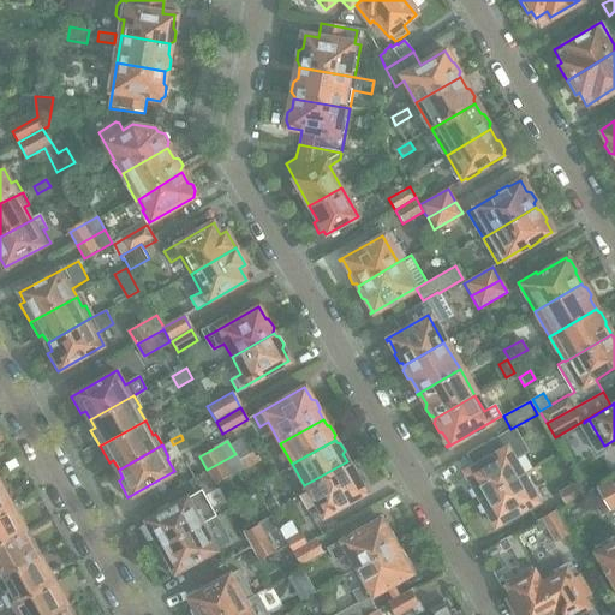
[(479,497),(523,473),(508,447),(463,472),(464,475),(466,473),(472,485),(471,488),(475,495),(478,495),(479,497)]
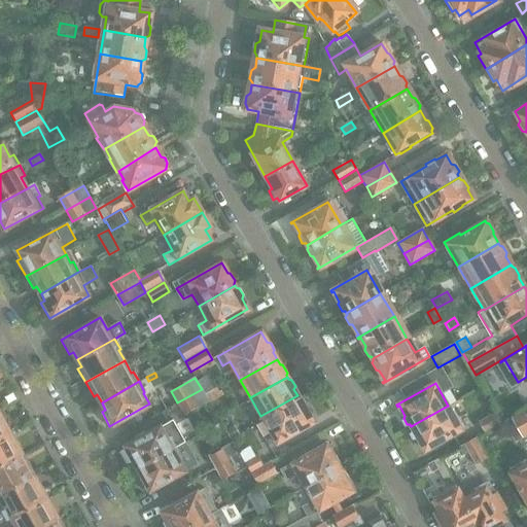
[(217,386),(204,393),(209,402),(224,394),(222,390),(220,392),(217,386)]
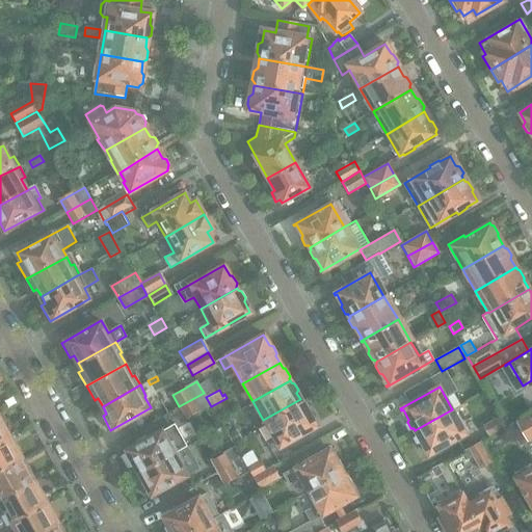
[(211,406),(206,397),(204,393),(179,406),(185,417),(200,409),(201,413),(211,406)]
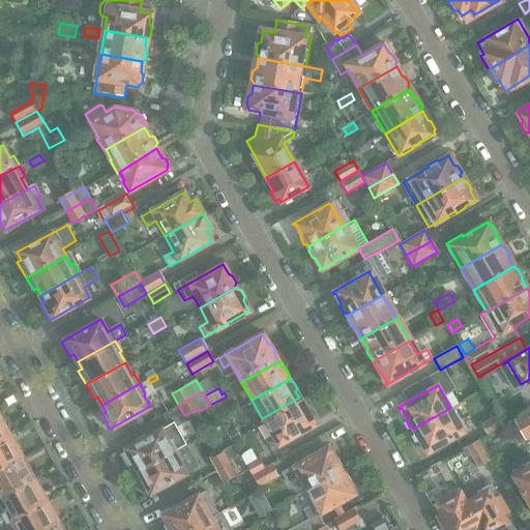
[(305,404),(302,404),(299,398),(262,418),(271,436),(265,439),(271,450),(315,425),(308,414),(310,411),(305,404)]
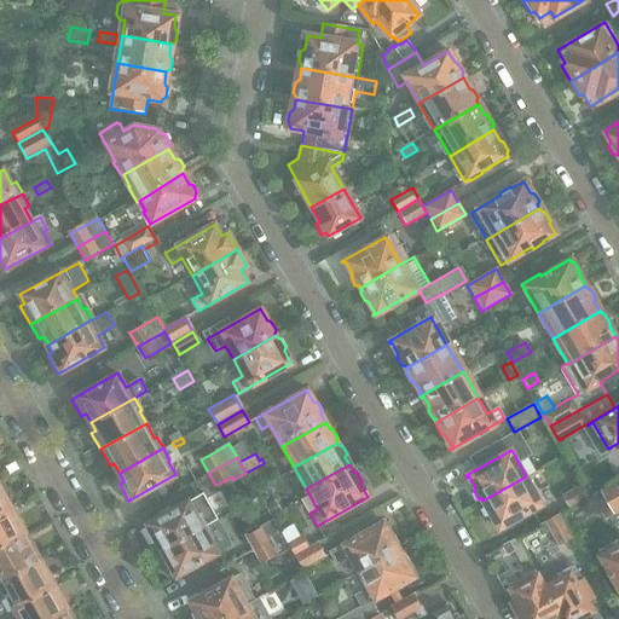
[(542,504),(533,490),(526,476),(482,501),(485,504),(482,507),(487,514),(491,515),(498,527),(496,528),(496,530),(542,504)]
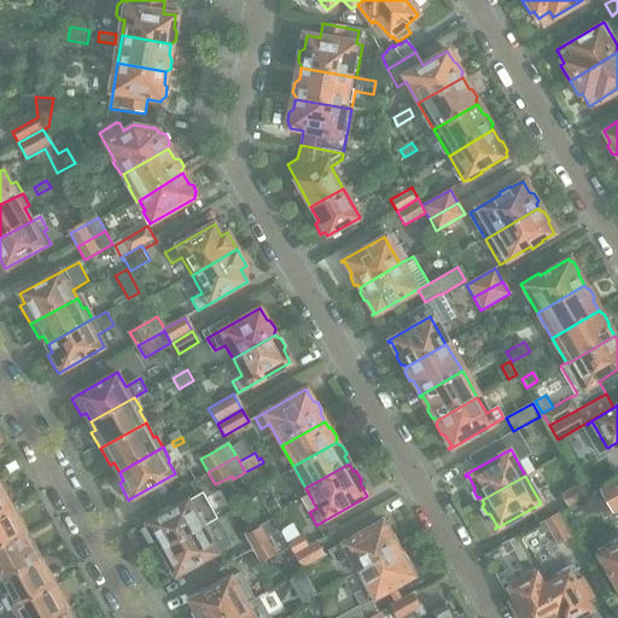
[(614,512),(617,509),(617,482),(617,479),(602,488),(614,512)]
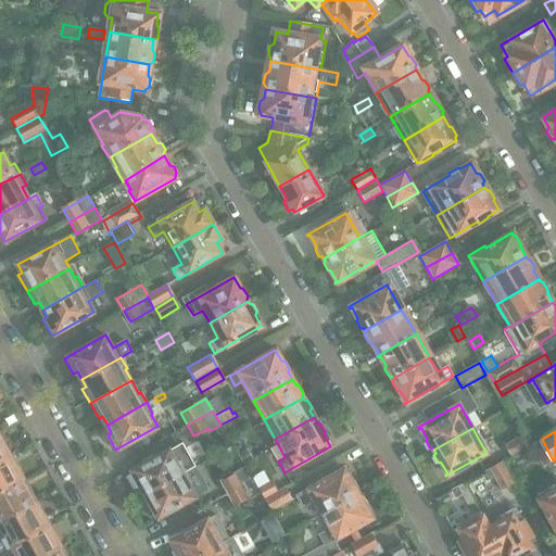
[(513,455),(532,444),(526,432),(506,443),(513,455)]
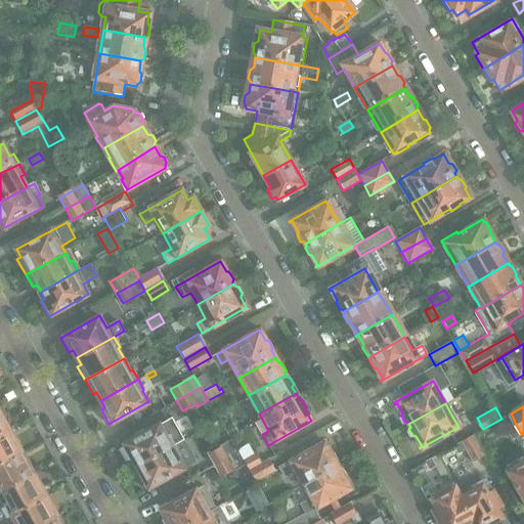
[(147,431),(121,445),(129,460),(133,457),(137,465),(173,445),(185,439),(173,417),(161,424),(147,431)]
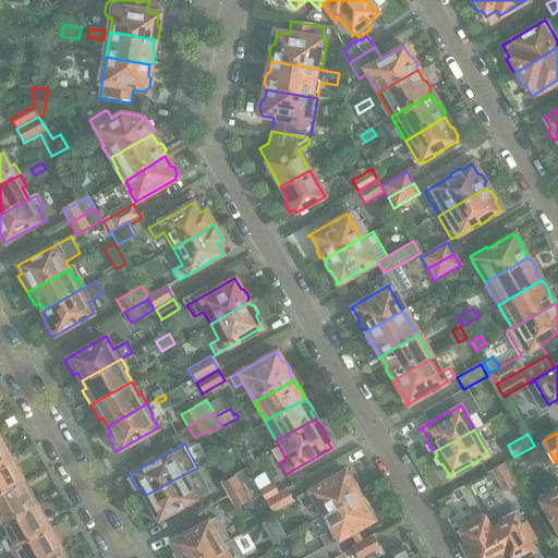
[(245,466),(255,461),(250,452),(240,457),(245,466)]
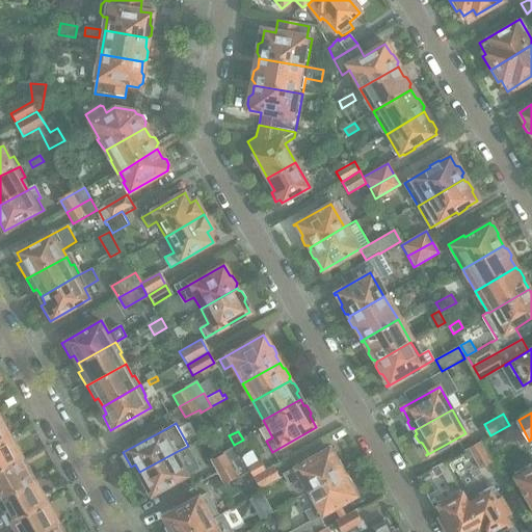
[(19,458),(20,455),(8,437),(0,442),(0,470),(20,459),(19,458)]
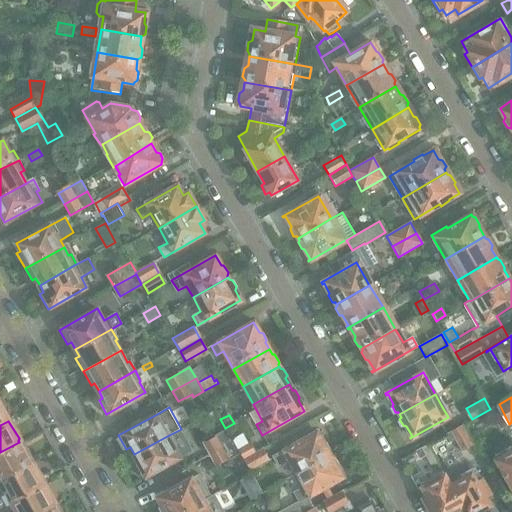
[(463,450),(474,443),(463,424),(447,433),(451,441),(456,438),(463,450)]
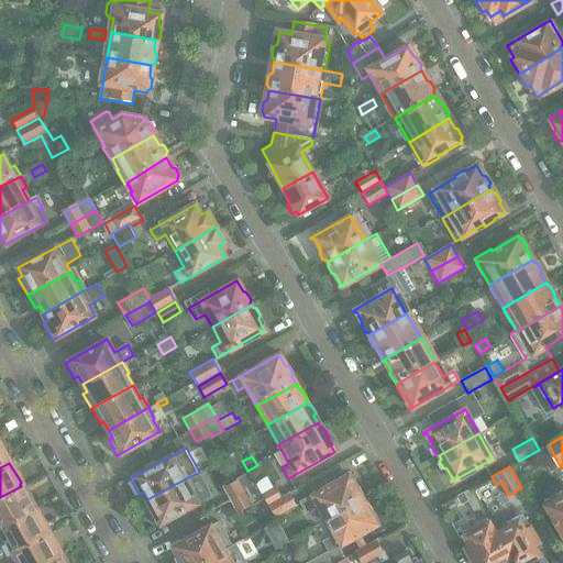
[(151,506),(146,508),(156,526),(181,511),(198,503),(212,495),(199,472),(186,478),(147,499),(147,500),(151,506)]
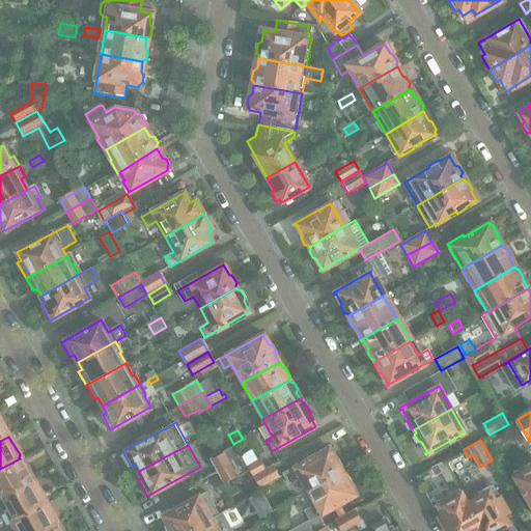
[(216,472),(240,459),(233,448),(210,462),(216,472)]
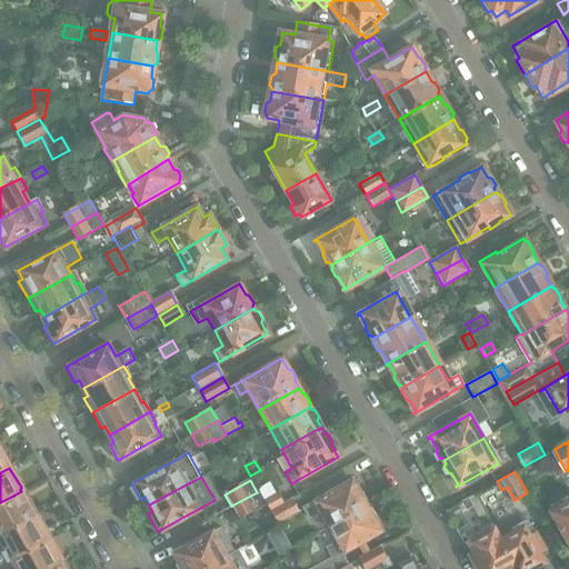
[(361,492),(358,492),(351,480),(303,507),(310,519),(321,512),(329,527),(366,506),(365,502),(367,501),(361,492)]
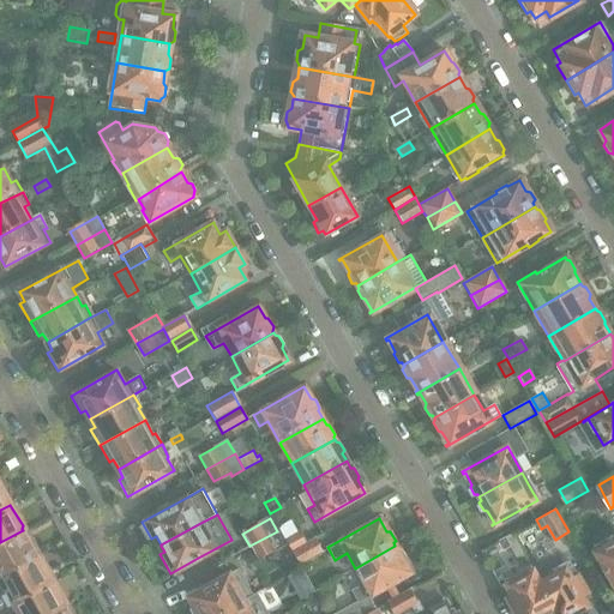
[(31,541),(29,540),(23,530),(0,542),(0,576),(37,557),(36,554),(37,551),(31,541)]
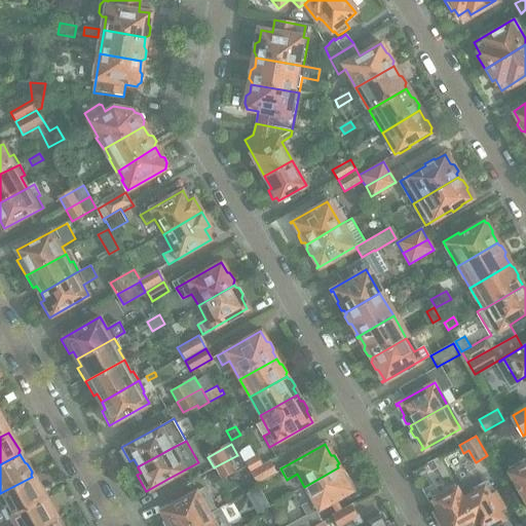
[(220,479),(242,465),(237,455),(214,467),(220,479)]
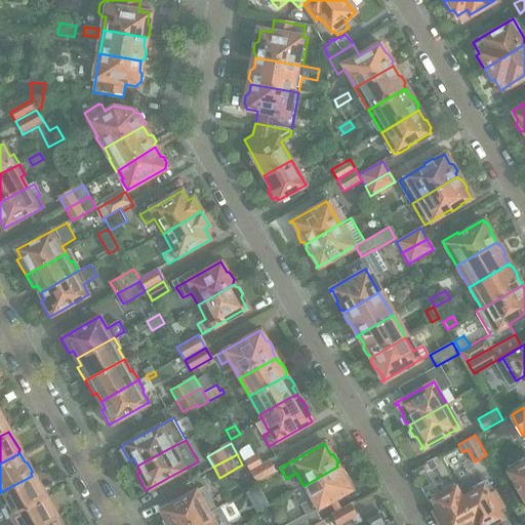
[(256,455),(245,461),(250,471),(261,463),(257,457),(256,455)]
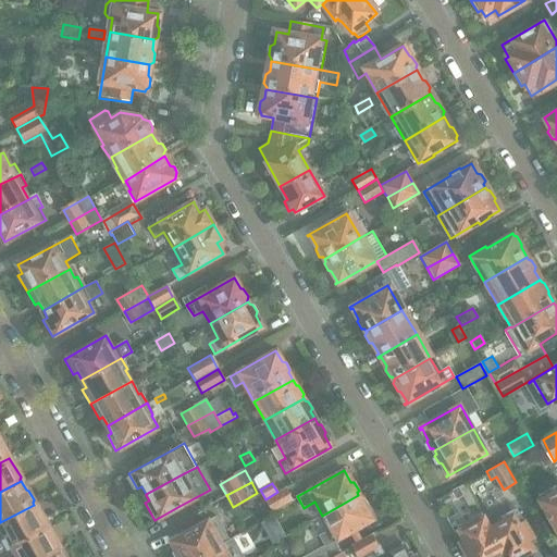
[(470,506),(475,503),(465,483),(459,486),(470,506)]
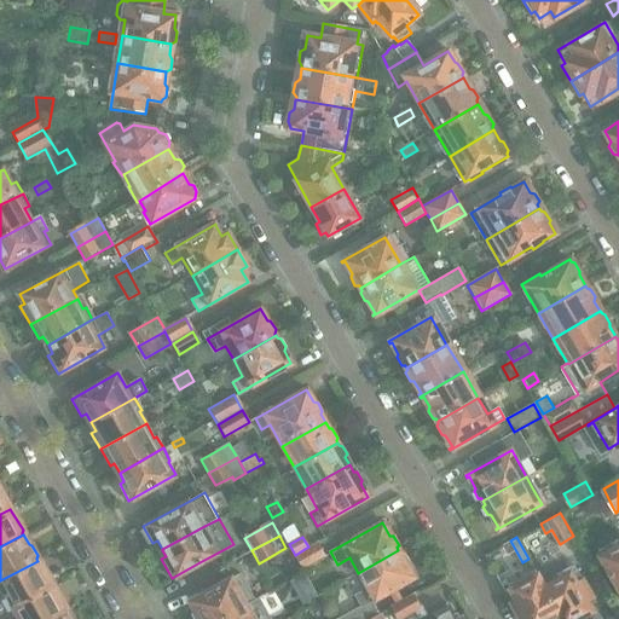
[(618,538),(599,550),(600,554),(600,556),(603,565),(606,566),(618,588),(618,538)]
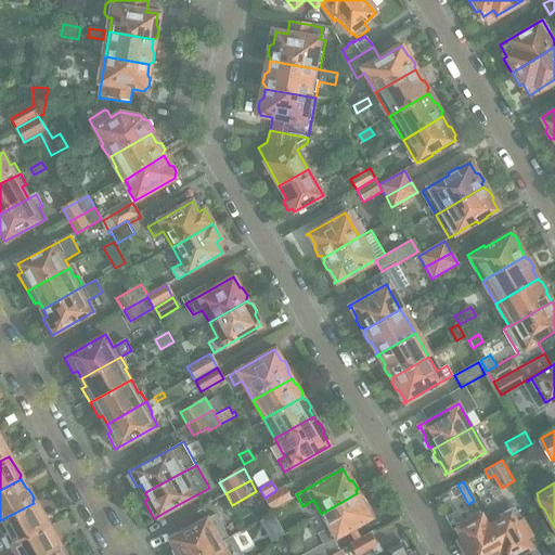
[(265,498),(263,498),(270,511),(291,499),(284,487),(276,490),(265,498)]
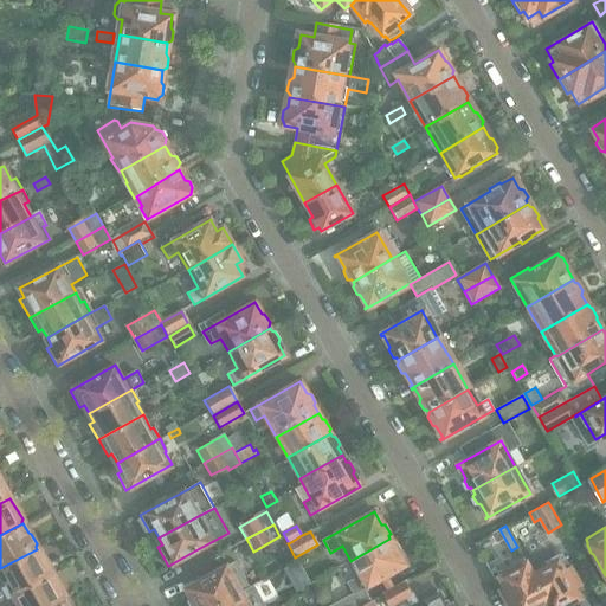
[(394,541),(392,541),(389,539),(350,561),(348,562),(356,578),(347,582),(354,593),(330,605),(360,605),(372,600),(365,588),(380,579),(387,592),(394,587),(387,575),(405,565),(398,553),(400,550),(394,541)]
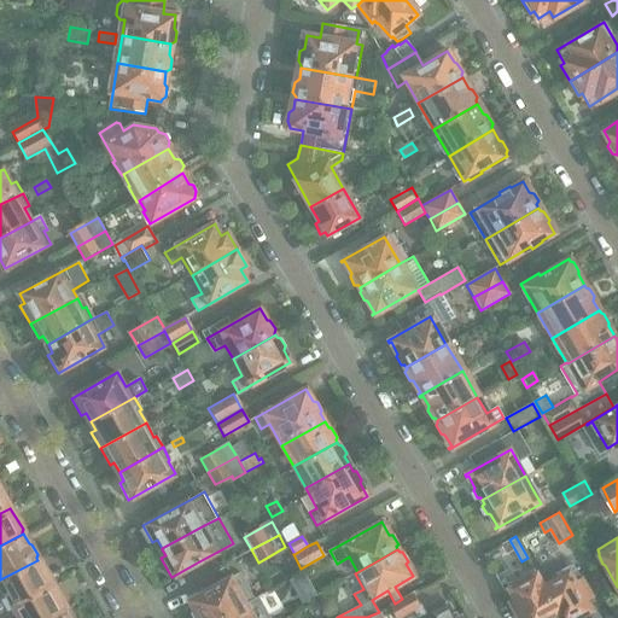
[(0,612),(9,607),(51,584),(46,575),(47,572),(41,563),(39,561),(38,560),(0,579),(0,592),(3,598),(0,598),(0,612)]
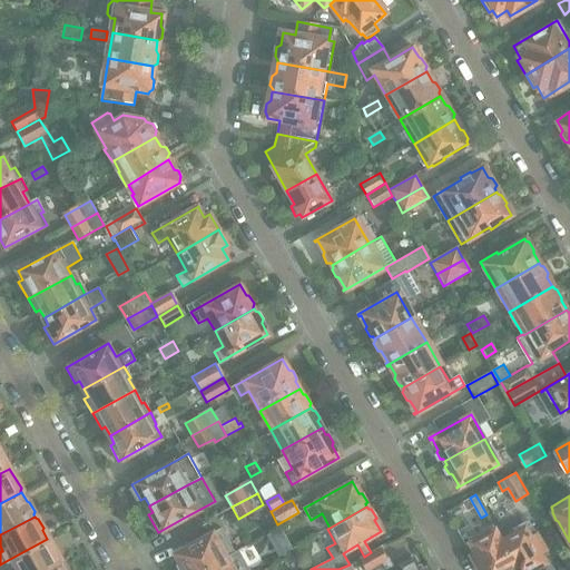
[(547,551),(537,533),(529,519),(500,534),(517,568),(518,569),(538,569),(537,567),(547,562),(541,553),(547,551)]
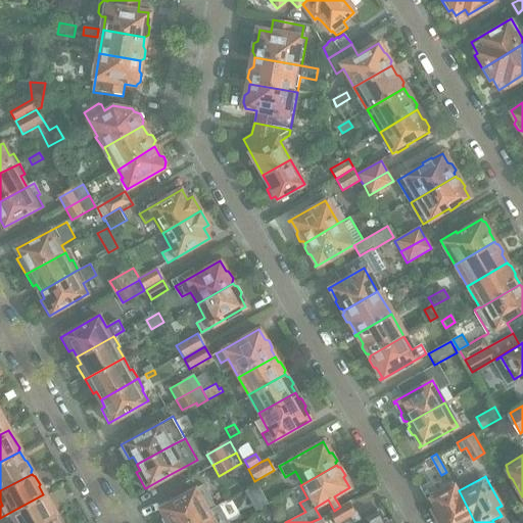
[(470,522),(474,521),(459,490),(453,480),(429,492),(436,506),(432,508),(439,522),(445,522),(446,522),(470,522)]
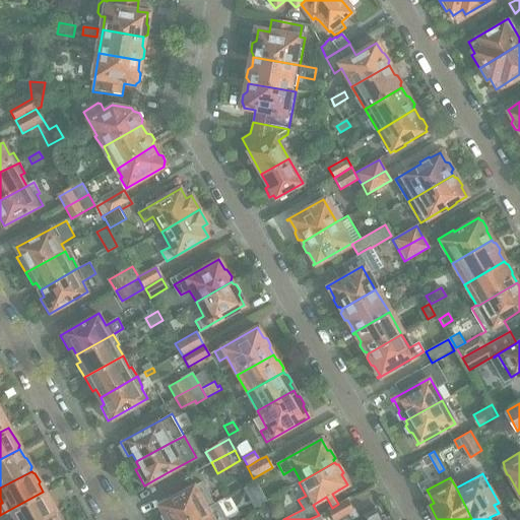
[(243,488),(254,508),(266,502),(266,501),(254,480),(243,488)]
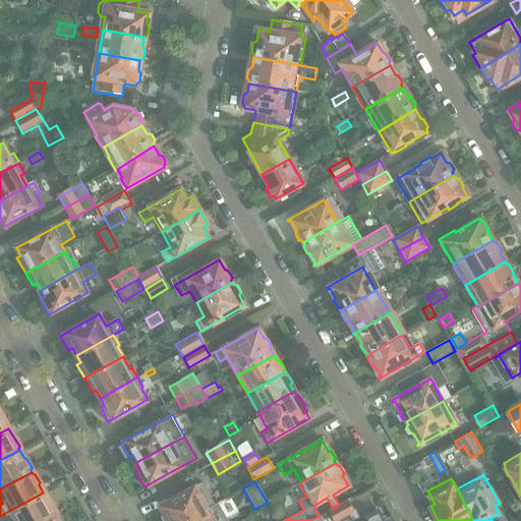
[(181,494),(161,506),(164,513),(161,515),(164,520),(184,520),(208,509),(214,505),(203,482),(194,486),(181,494)]
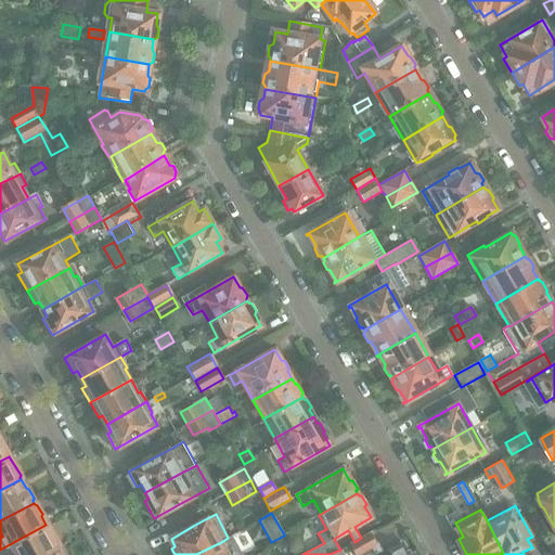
[(50,527),(47,526),(46,525),(8,545),(13,554),(46,554),(59,547),(53,538),(55,536),(50,527)]
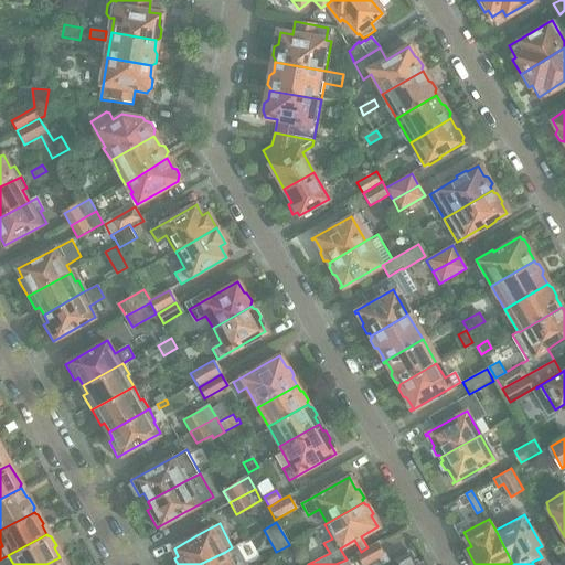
[(380,543),(379,542),(368,547),(361,552),(358,553),(364,564),(380,556),(384,564),(390,561),(385,553),(384,554),(379,544),(380,543)]
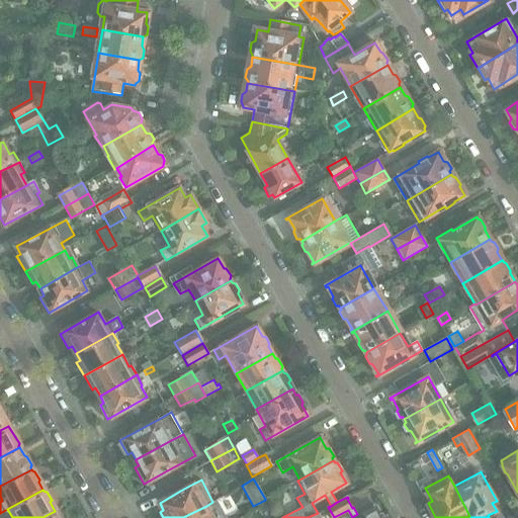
[(206,506),(183,517),(226,517),(217,500),(212,502),(206,506)]
